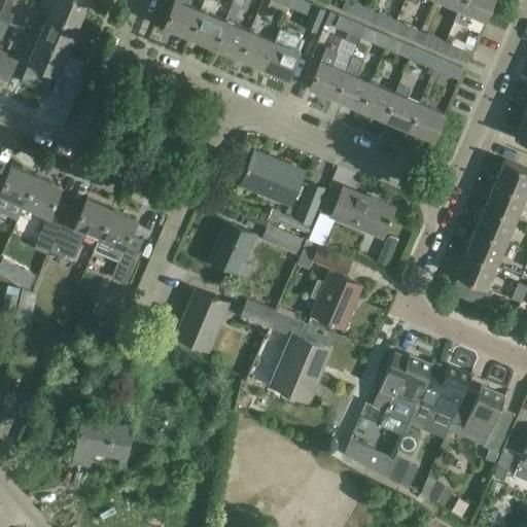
[(15,13),(10,11),(15,0),(4,0),(0,10),(0,20),(10,25),(15,13)]
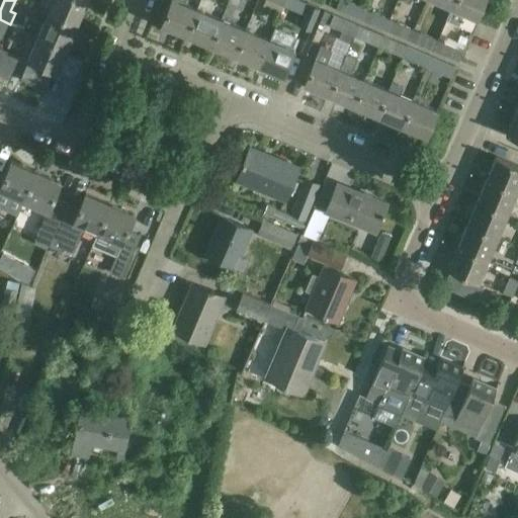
[(77,24),(87,0),(86,0),(53,0),(49,10),(48,12),(77,24)]
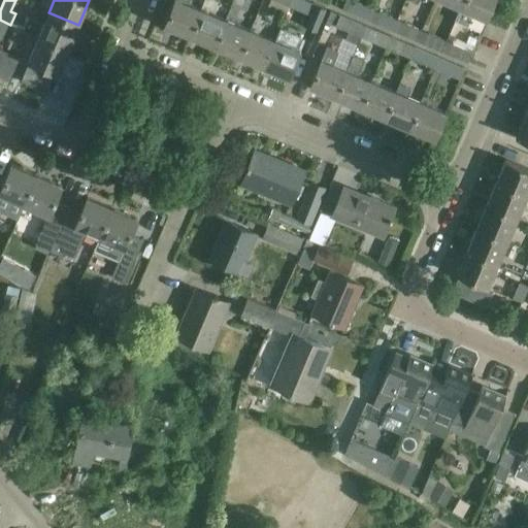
[(189,36),(200,9),(188,3),(189,0),(173,0),(164,25),(189,36)]
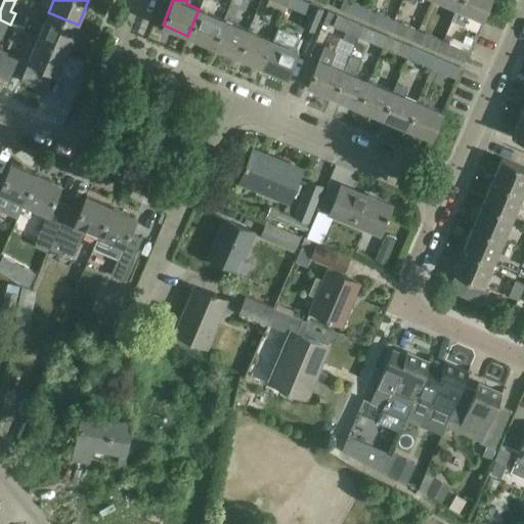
[(289,0),(268,0),(266,6),(284,13),(287,6),(289,0)]
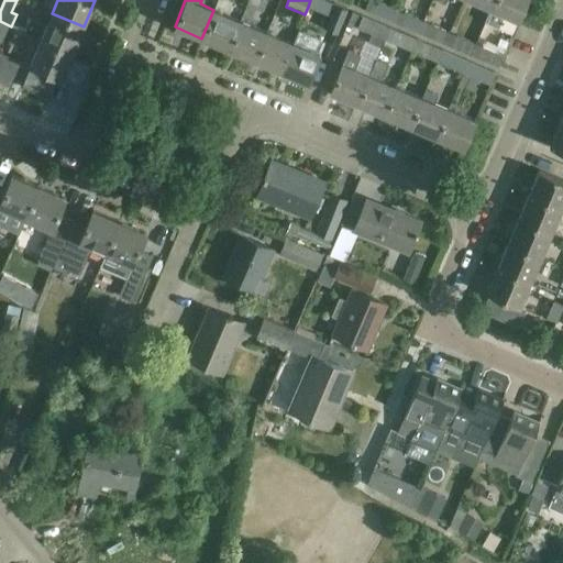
[(348,10),(324,0),(310,0),(308,7),(331,17),(326,29),(337,33),(348,10)]
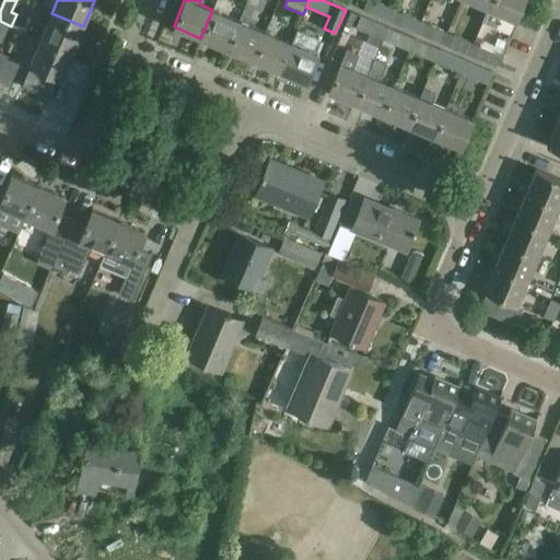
[(372,0),(366,0),(363,10),(389,21),(395,10),(375,1),(372,0)]
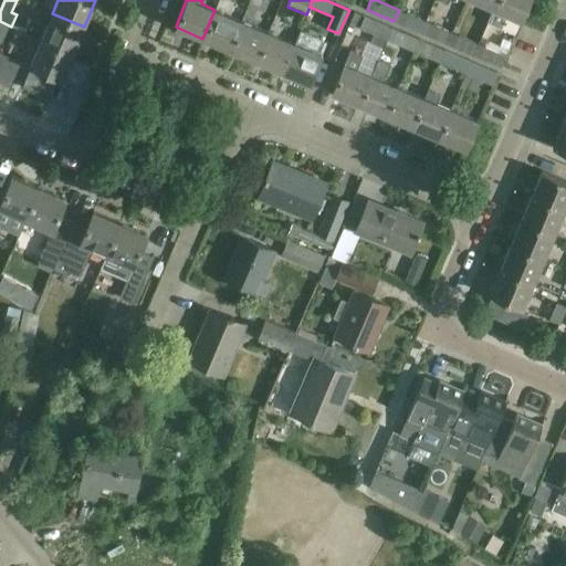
[(495,0),(492,9),(486,21),(501,28),(506,14),(521,20),(528,0),(495,0)]
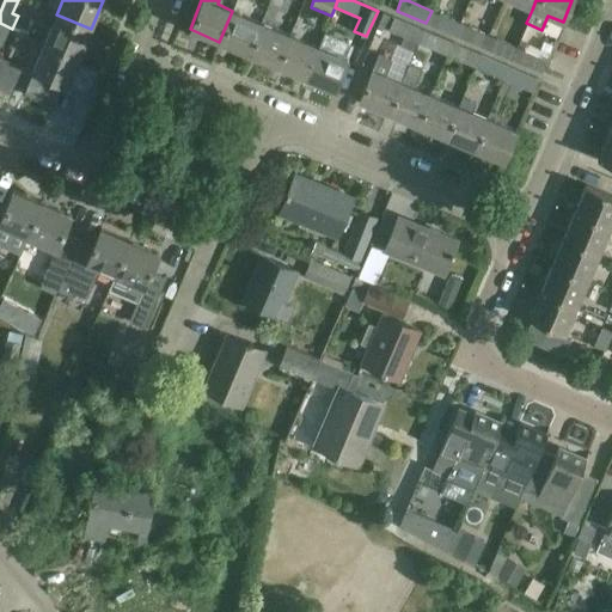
[(79,57),(91,29),(56,14),(57,12),(50,10),(44,23),(51,26),(44,43),(79,57)]
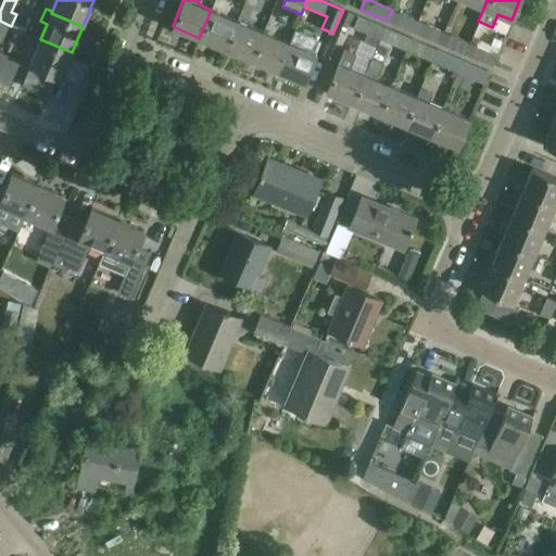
[(237,21),(211,10),(199,38),(225,49),(237,21)]
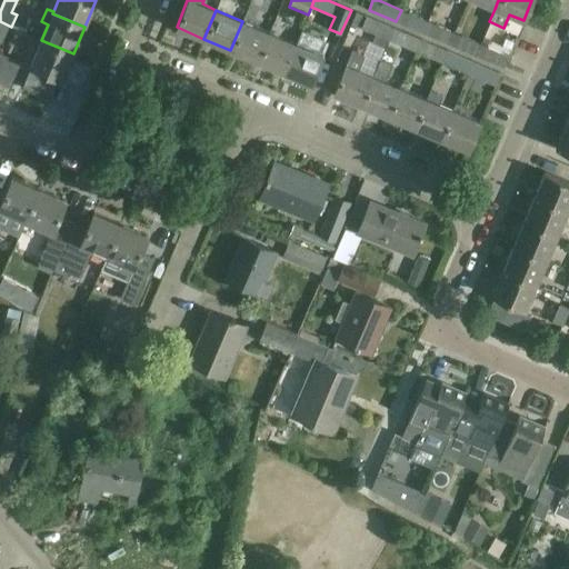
[(428,21),(408,13),(401,10),(396,21),(422,33),(428,21)]
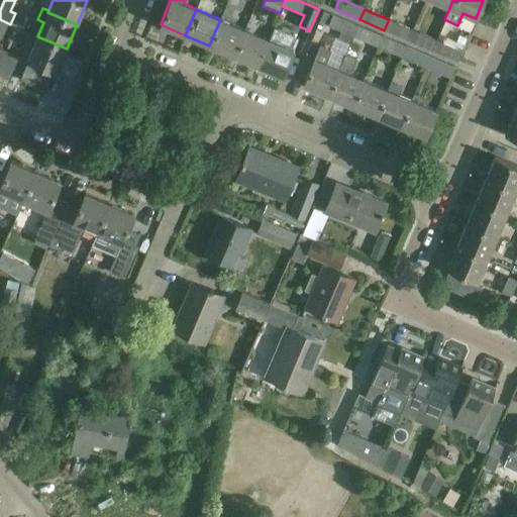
[(349,44),(352,35),(357,25),(339,17),(324,11),(320,20),(328,23),(328,25),(340,30),(337,39),(349,44)]
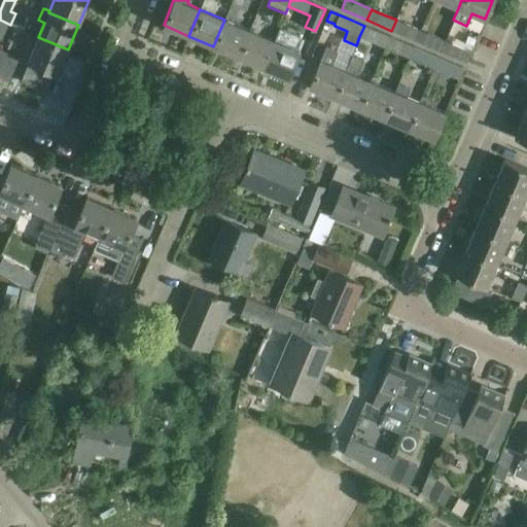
[(249,30),(224,20),(213,46),(238,57),(249,30)]
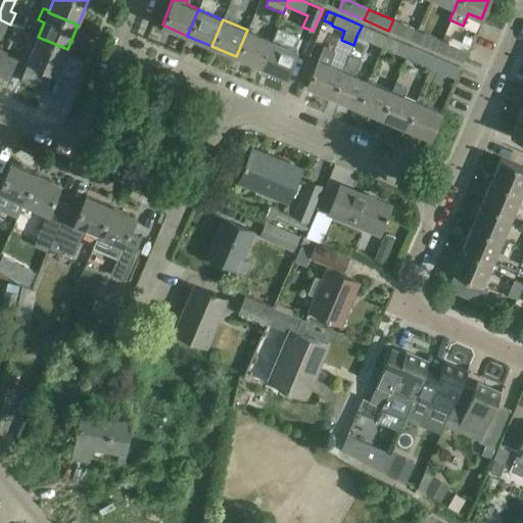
[(388,31),(412,41),(418,30),(399,21),(393,19),(388,31)]
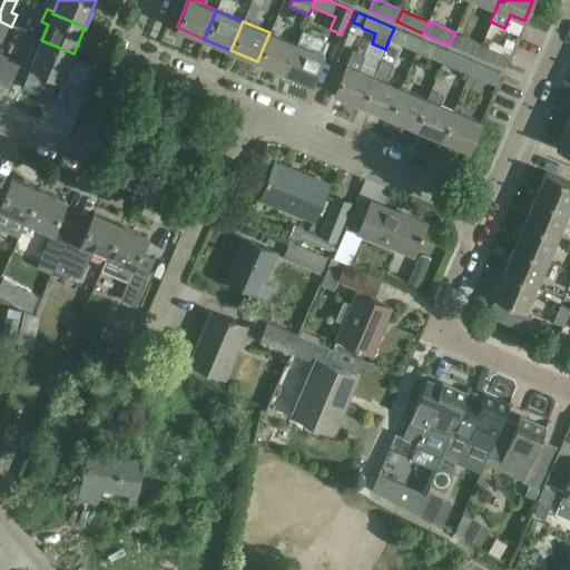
[(284,72),(312,84),(331,38),(304,27),(296,43),(284,72)]
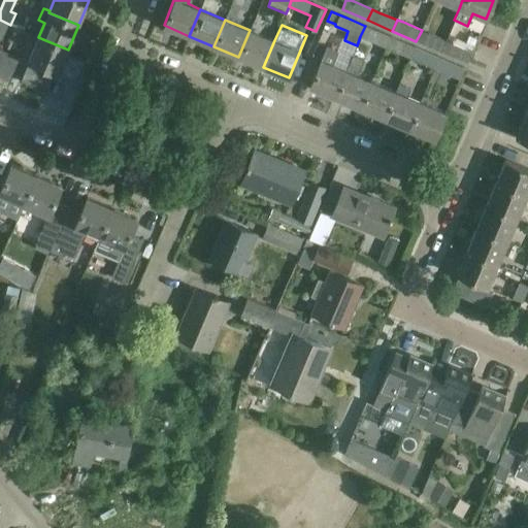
[(389,36),(371,29),(365,26),(360,36),(367,39),(385,46),(389,36)]
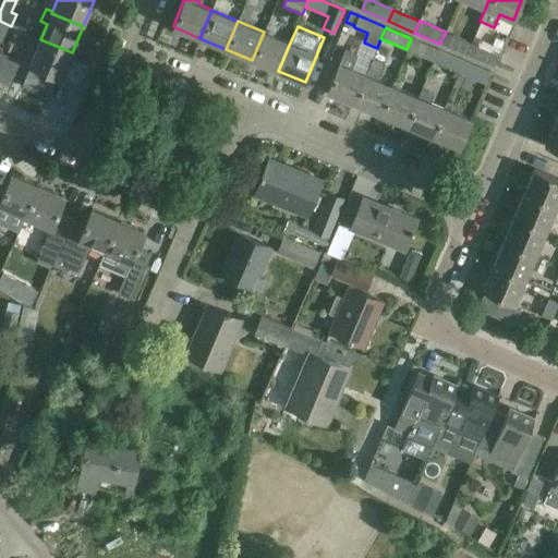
[(264,32),(252,60),(278,71),(290,43),(264,32)]
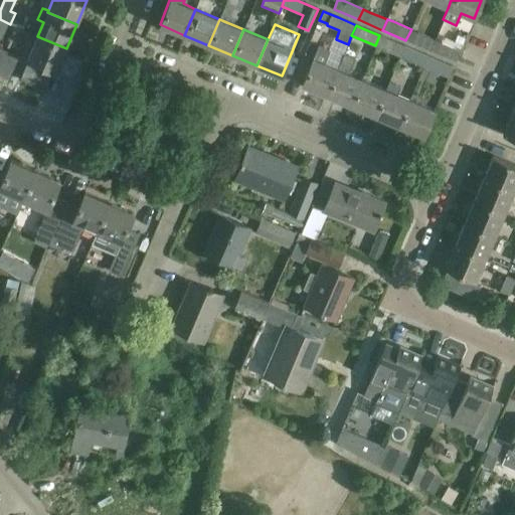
[(417,32),(411,29),(405,40),(430,50),(435,39),(417,32)]
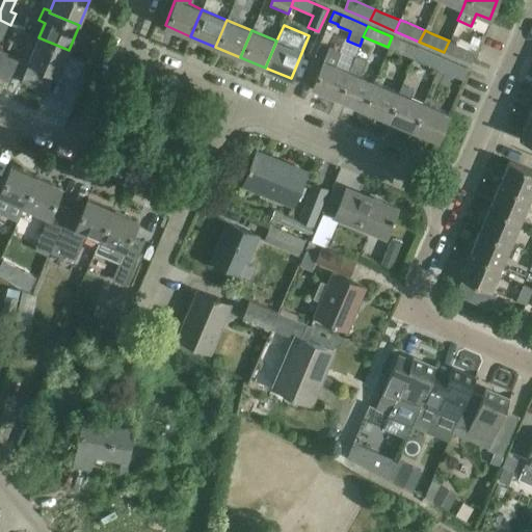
[(394,51),(411,58),(417,47),(392,36),(388,47),(394,51)]
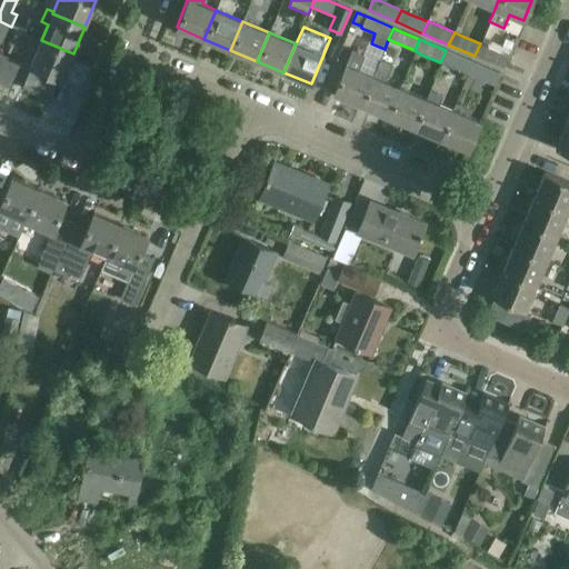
[(505,39),(499,51),(508,55),(512,42),(505,39)]
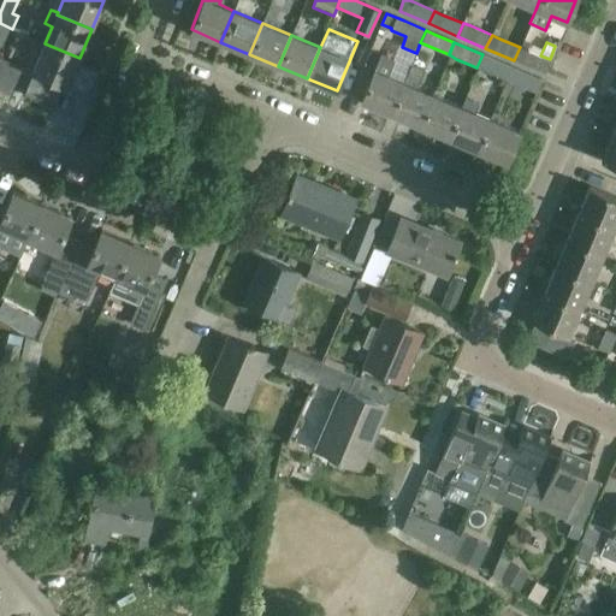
[(66,87),(80,58),(45,43),(33,72),(66,87)]
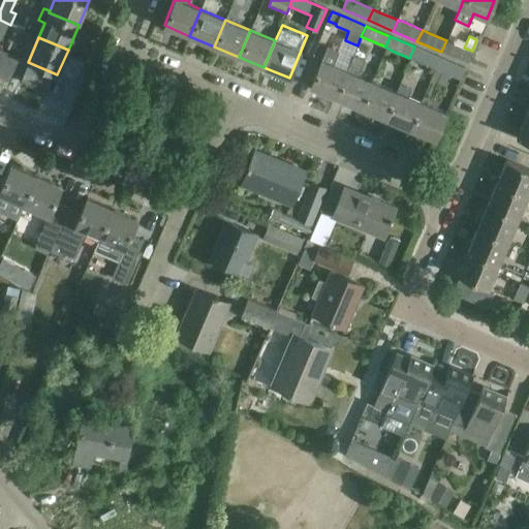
[(472,52),(446,40),(441,52),(467,63),(472,52)]
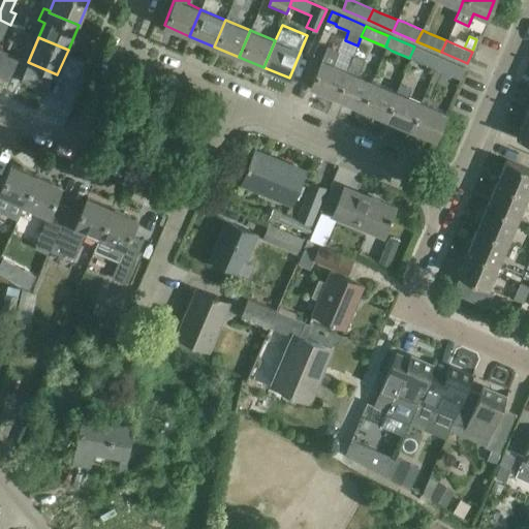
[(336,97),(347,70),(332,64),(337,52),(327,47),(310,87),(336,97)]
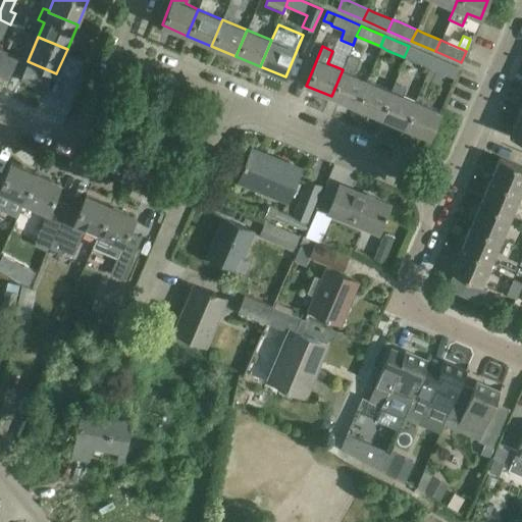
[(428,67),(432,56),(409,46),(404,57),(428,67)]
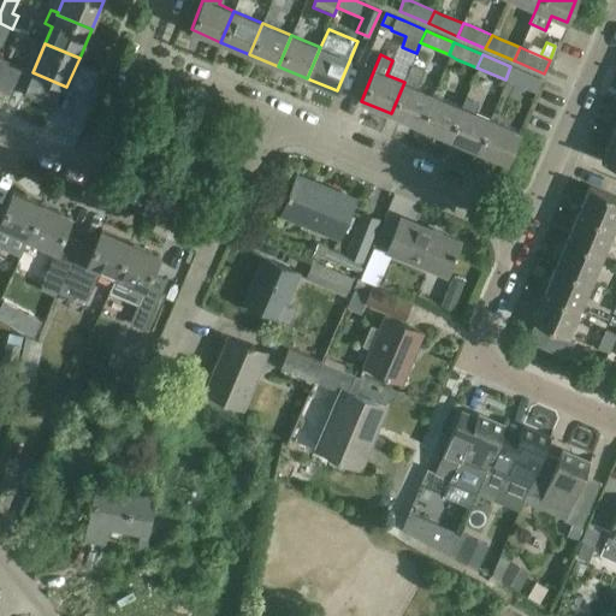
[(23,69),(9,63),(0,81),(0,89),(12,95),(23,69)]
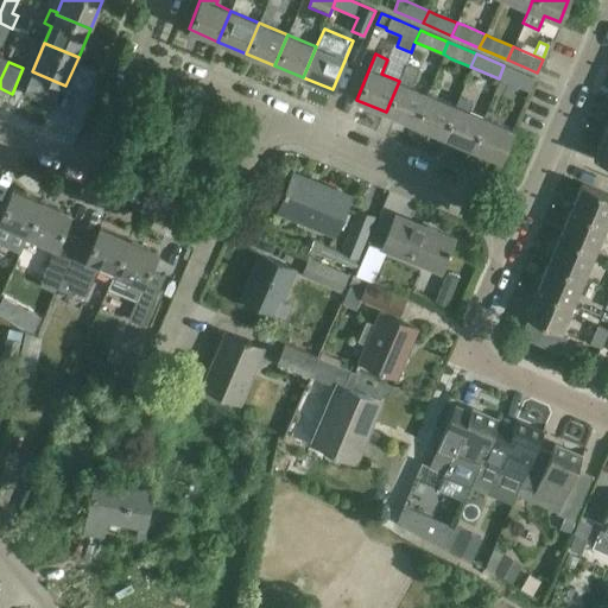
[(415,124),(428,93),(412,87),(419,69),(406,64),(399,81),(386,112),(415,124)]
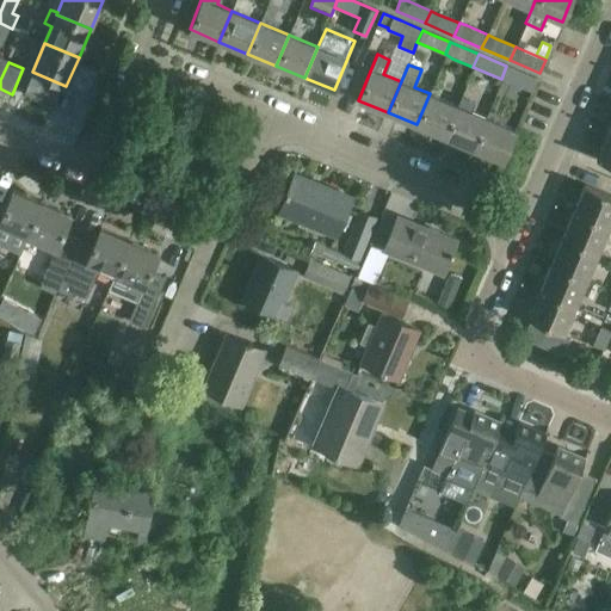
[(537,79),(506,66),(501,79),(532,92),(537,79)]
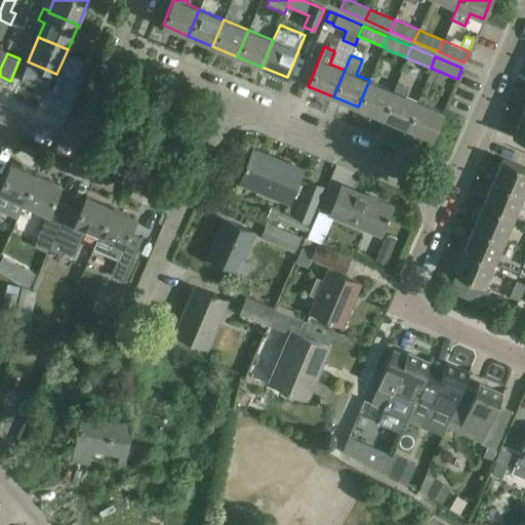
[(380,117),(392,90),(369,80),(358,107),(380,117)]
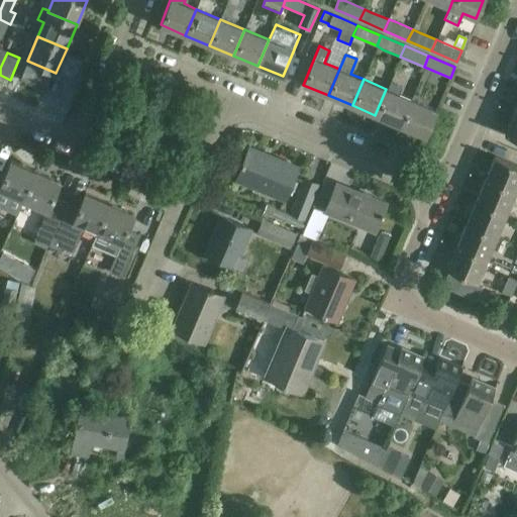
[(401,125),(412,99),(398,94),(401,87),(389,82),(386,89),(375,115),(401,125)]
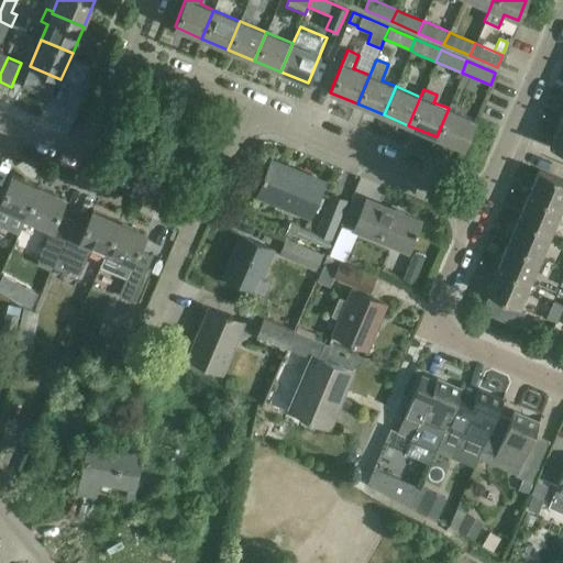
[(475,120),(455,111),(449,108),(437,136),(463,148),(475,120)]
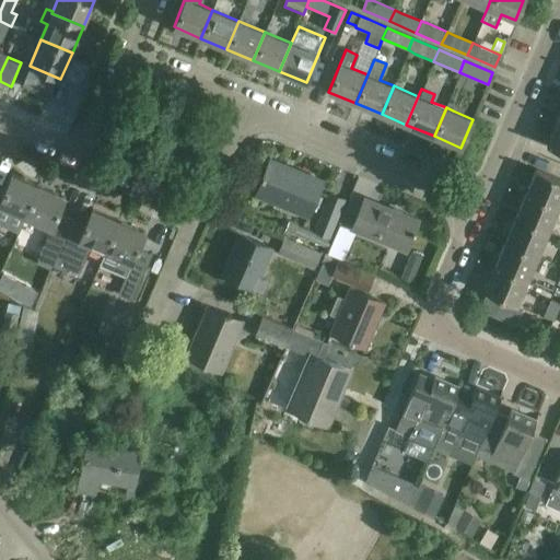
[(559,120),(557,119),(546,144),(559,150),(559,120)]
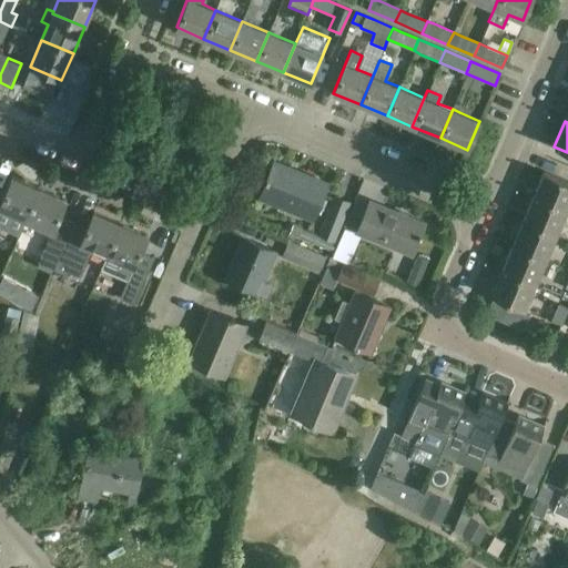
[(313,219),(318,204),(327,183),(274,162),(260,196),(313,219)]
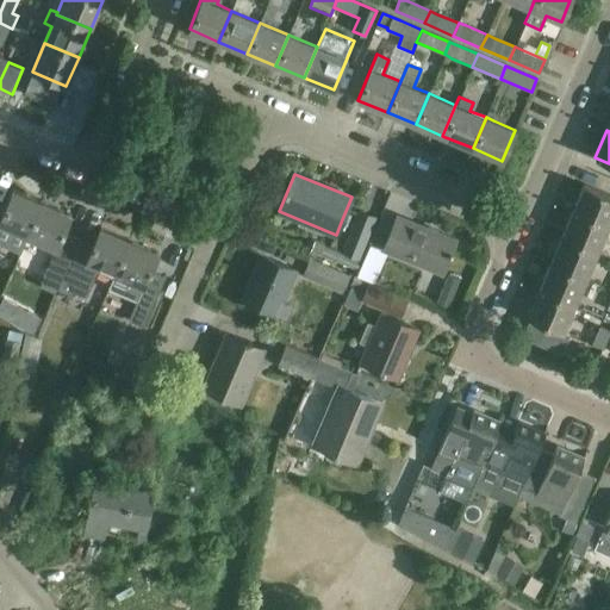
[(609,221),(609,194),(605,193),(584,184),(572,211),(608,226),(609,221)]
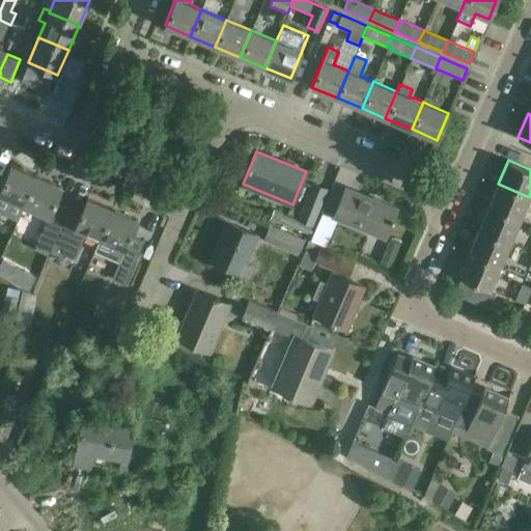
[(0,176),(0,195),(24,206),(37,176),(11,165),(5,179),(0,176)]
